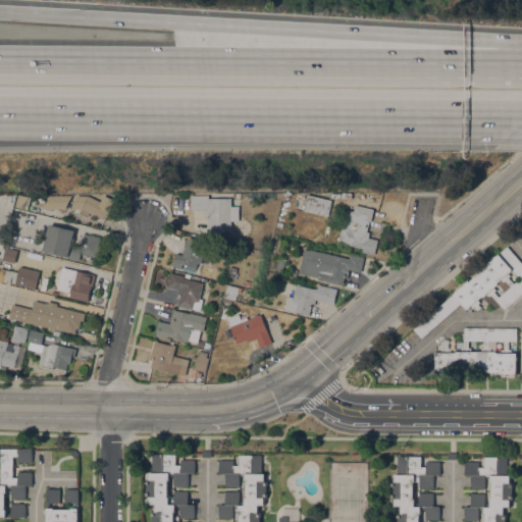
[(42,202),(36,201),(36,198),(30,197),(31,194),(36,195),(37,194),(43,195),(42,202)]
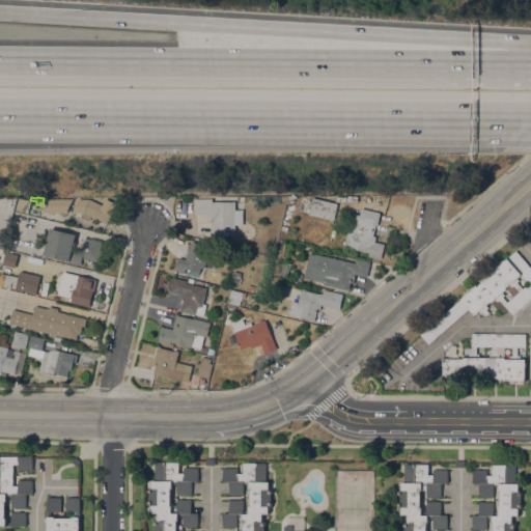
[(337,203),(333,219),(308,214),(312,197),(337,203)]
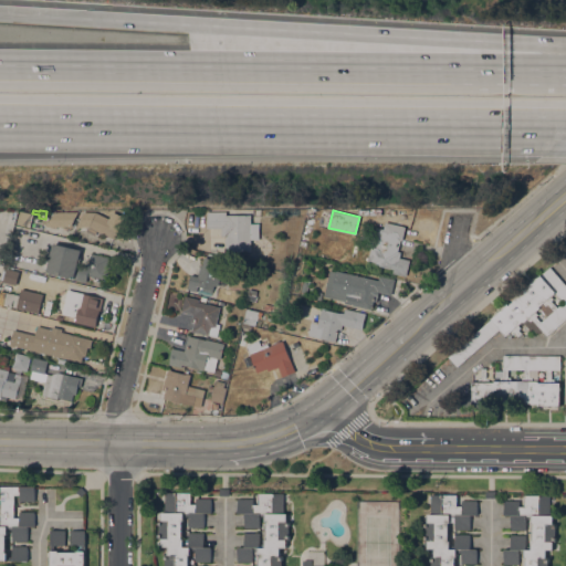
[(29,227),(16,223),(19,211),(32,215),(29,227)]
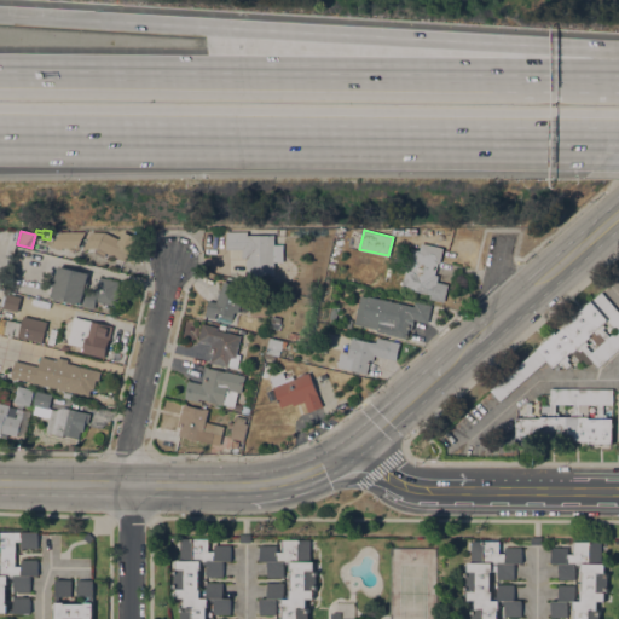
[(104,232),(119,238),(122,231),(136,237),(125,261),(104,252),(102,256),(94,253),(97,247),(82,248),(77,247),(50,247),(58,231),(85,231),(91,231),(104,232)]
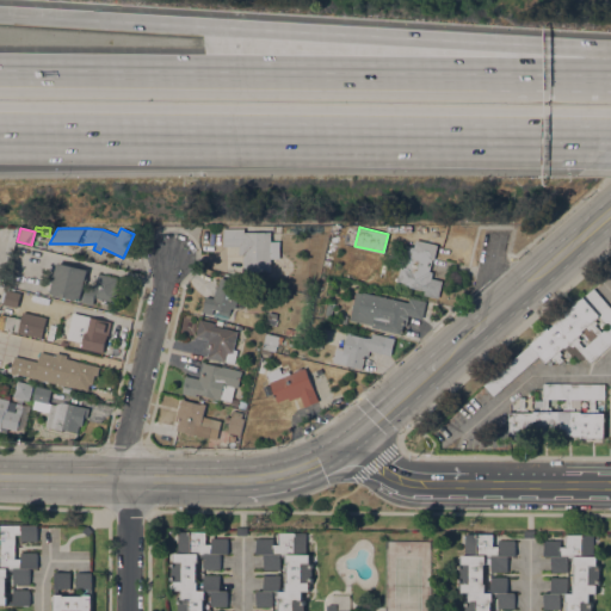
[(242,271),(242,254),(239,254),(239,246),(223,246),(223,228),(244,228),(244,232),(271,232),(271,241),(279,240),(279,258),(271,258),(271,271),(242,271)]
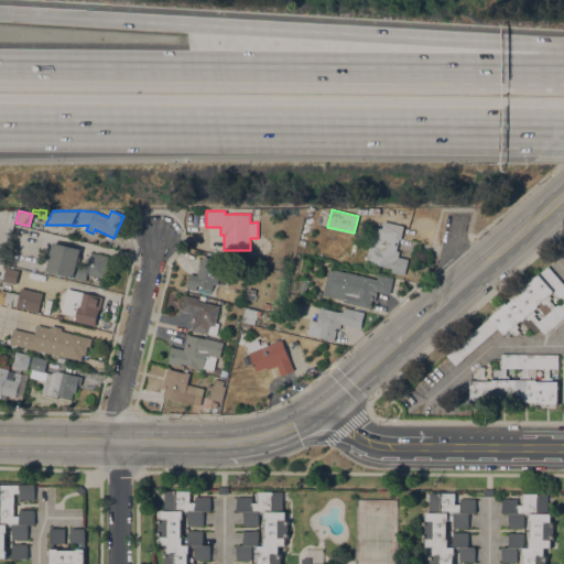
[(404,274),(391,272),(392,268),(375,263),(375,264),(366,262),(372,230),(376,230),(377,227),(382,228),(383,220),(404,226),(401,239),(399,239),(397,250),(399,250),(398,257),(408,259),(404,274)]
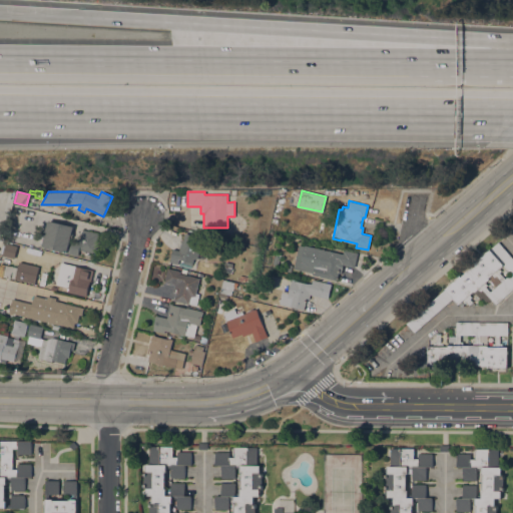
[(48,220),(73,225),(69,244),(71,244),(72,239),(79,241),(82,228),(98,232),(96,240),(99,240),(96,253),(82,250),(83,244),(80,243),(77,255),(67,253),(68,251),(42,245),(48,220)]
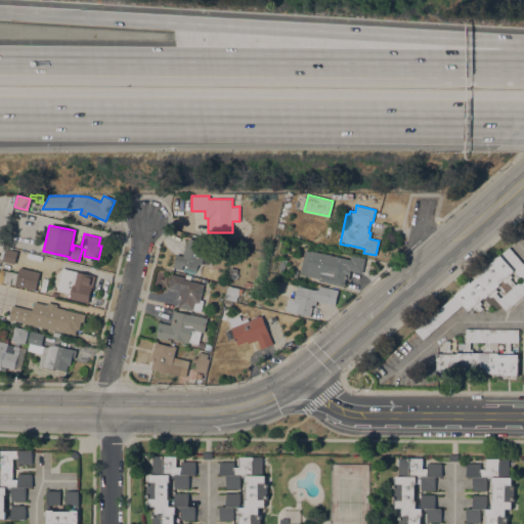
[(198,268),(197,268),(195,270),(188,268),(189,266),(188,265),(187,267),(185,266),(185,265),(183,264),(181,269),(173,267),(177,254),(183,256),(185,245),(187,245),(189,237),(207,243),(204,253),(212,255),(209,265),(202,263),(199,264),(198,268)]
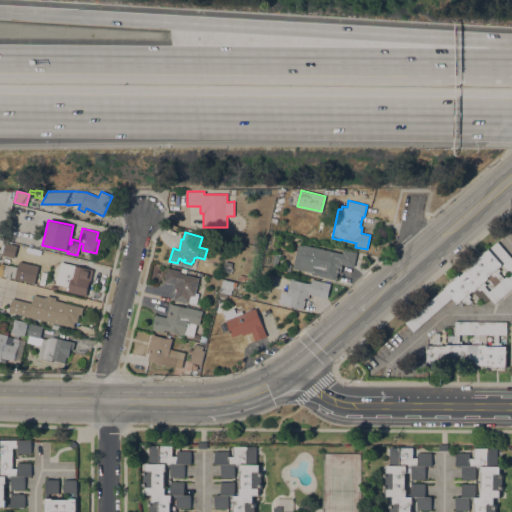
[(406,322),(498,241),(511,257),(511,288),(495,303),(481,288),(479,290),(478,288),(474,292),(473,290),(469,294),(470,296),(469,298),(471,301),(468,304),(466,301),(464,302),(462,300),(457,304),(452,298),(414,331),(406,322)]
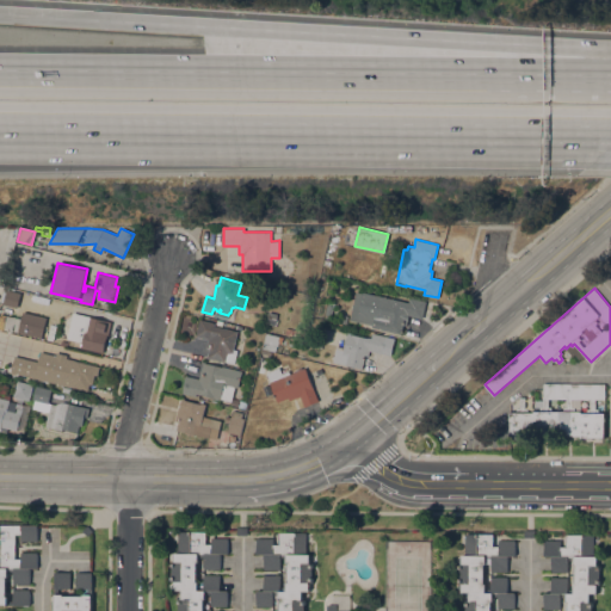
[(4,304),(6,289),(20,292),(17,307),(4,304)]
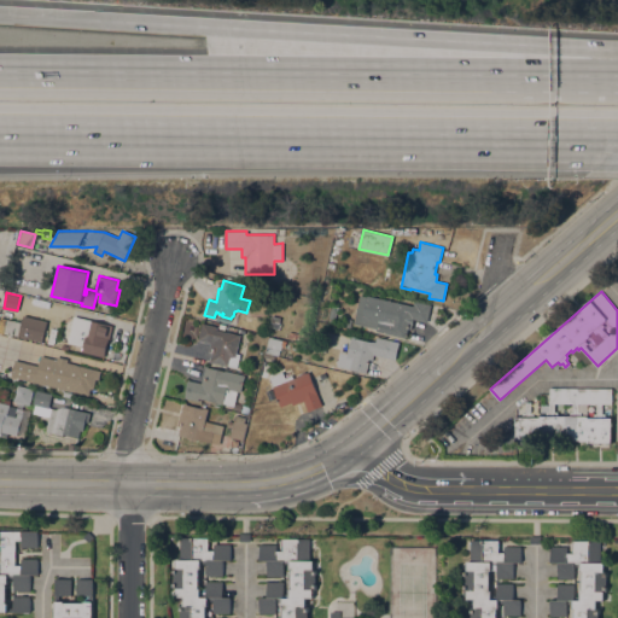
[(377,331),(377,328),(354,322),(360,295),(367,296),(367,295),(413,305),(414,301),(431,304),(427,321),(413,319),(410,328),(408,328),(406,338),(377,331)]
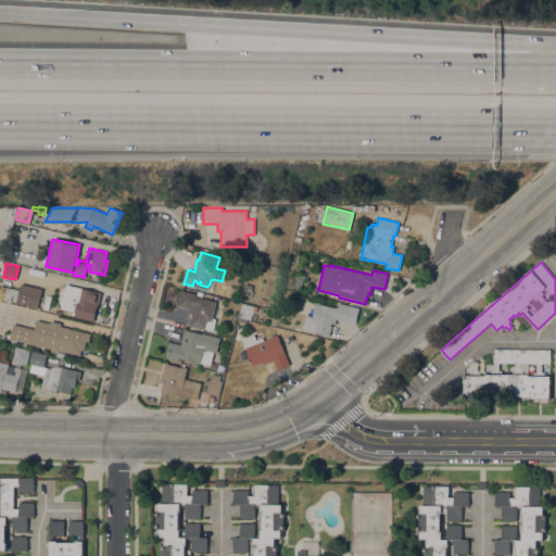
[(22,283),(41,288),(37,307),(17,302),(22,283)]
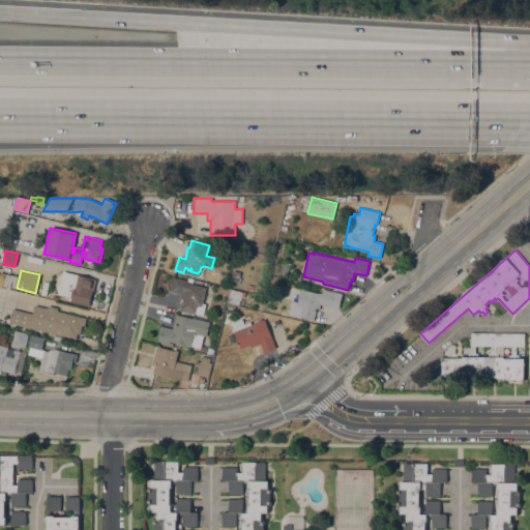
[(96,278),(93,291),(93,290),(89,305),(70,301),(71,296),(58,293),(63,271),(96,278)]
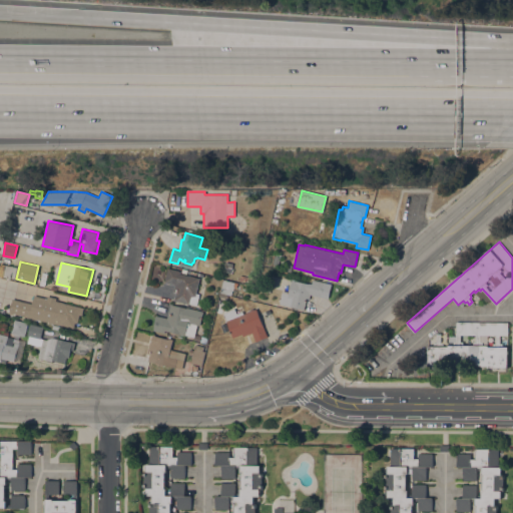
[(174,300),(175,292),(173,291),(174,285),(164,283),(167,268),(179,271),(179,273),(199,278),(196,293),(199,294),(196,305),(174,300)]
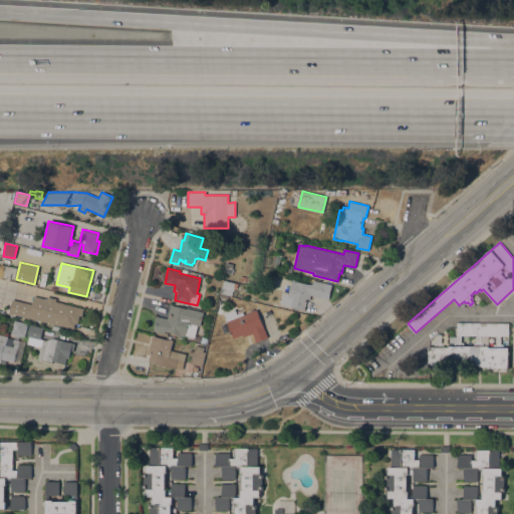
[(36,281),(39,269),(49,272),(46,284),(36,281)]
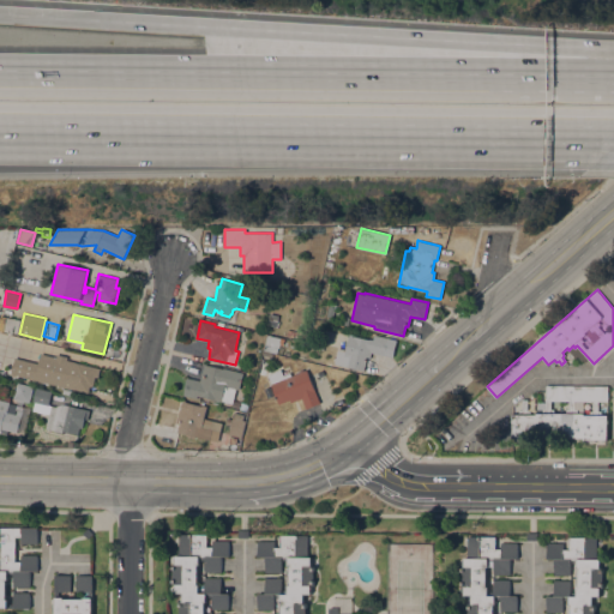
[(268,333),(280,337),(275,353),(264,349),(268,333)]
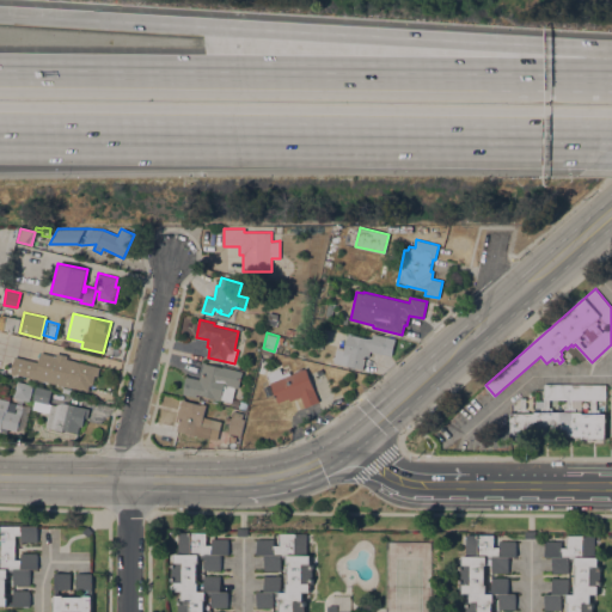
[(369,350),(368,356),(366,356),(363,368),(332,362),(336,348),(344,350),(348,332),(353,334),(353,335),(368,338),(368,337),(372,338),(373,332),(396,338),(391,355),(383,354),(369,350)]
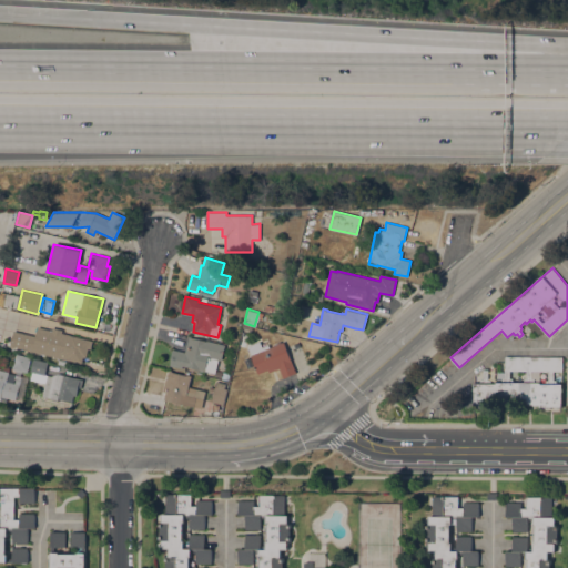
[(69,359),(68,366),(57,363),(59,357),(10,345),(13,331),(34,336),(38,326),(51,331),(52,327),(62,330),(61,333),(92,341),(90,348),(88,348),(85,357),(83,356),(81,363),(69,359)]
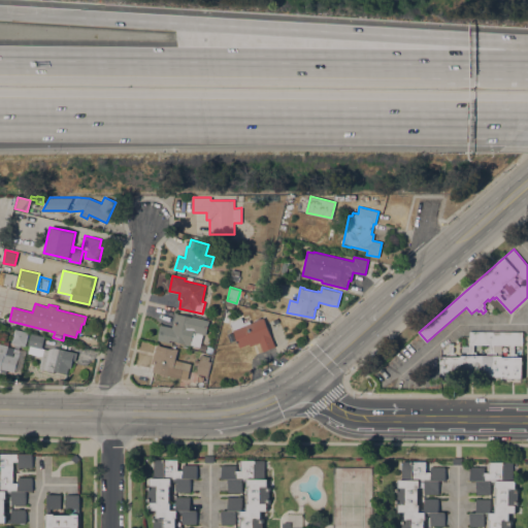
[(170,339),(169,342),(157,339),(160,324),(172,327),(175,312),(192,317),(192,316),(209,320),(206,334),(203,334),(201,343),(207,345),(205,351),(199,350),(200,347),(170,339)]
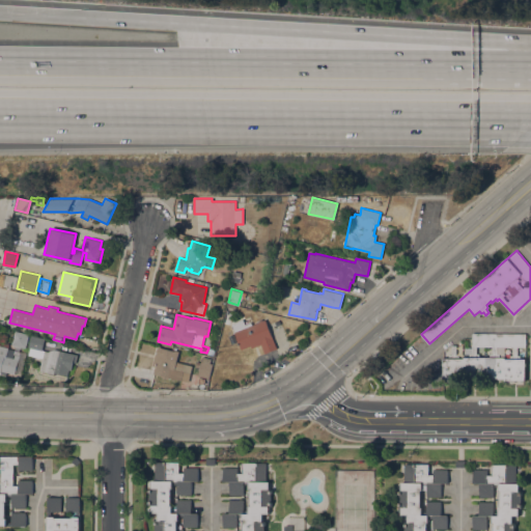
[(233,332),(234,331),(230,320),(242,316),(245,324),(251,322),(252,325),(264,319),(277,348),(264,354),(260,343),(251,347),(251,345),(241,350),(234,333),(233,332)]
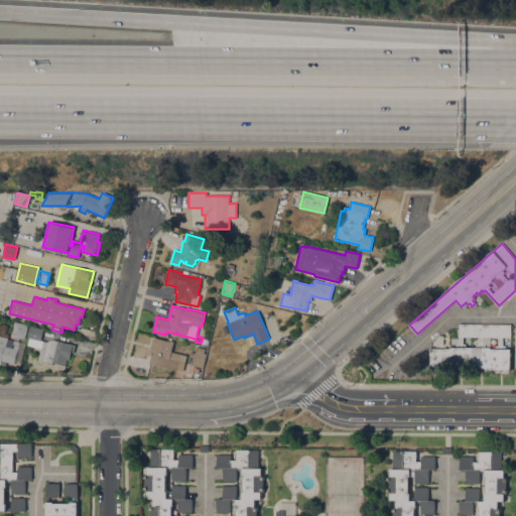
[(11,335),(14,323),(27,326),(24,338),(11,335)]
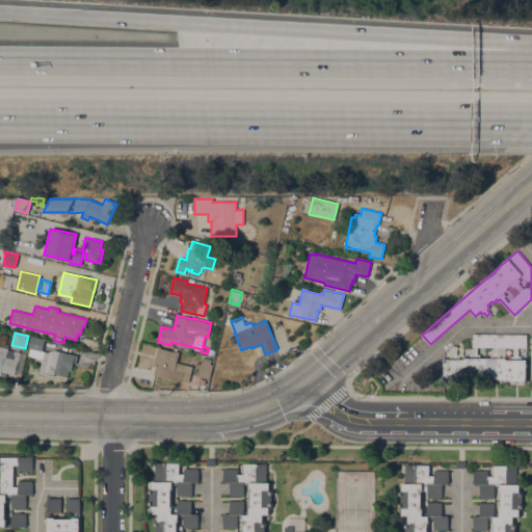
[(505,380),(505,378),(469,378),(469,380),(444,380),(444,358),(450,358),(450,355),(452,355),(452,346),(456,346),(456,355),(459,355),(459,358),(464,358),(464,357),(471,357),(471,354),(473,354),(473,334),(526,335),(526,347),(519,347),(519,355),(521,356),(521,360),(527,360),(526,380),(505,380)]
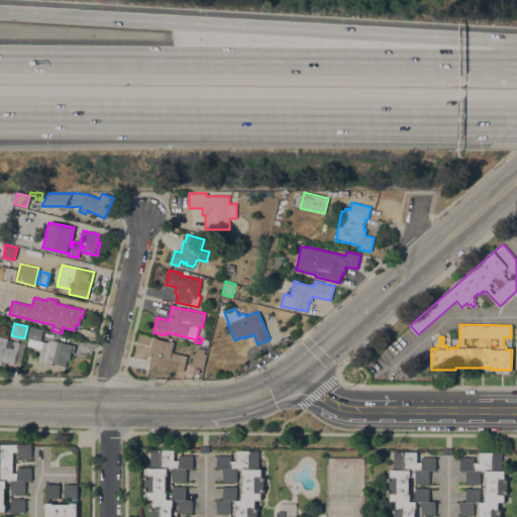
[(53,339),(73,344),(69,360),(67,359),(66,366),(53,363),(53,364),(38,360),(41,348),(27,345),(29,338),(27,338),(30,327),(42,330),(40,340),(46,342),(53,339)]
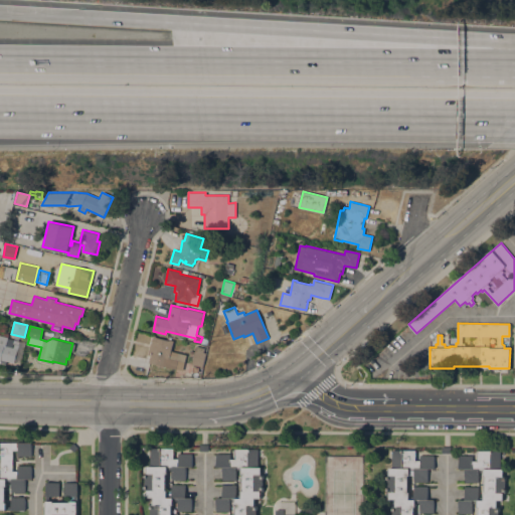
[(6,345),(14,347),(15,344),(19,344),(14,362),(7,360),(6,363),(0,361),(0,334),(8,337),(6,345)]
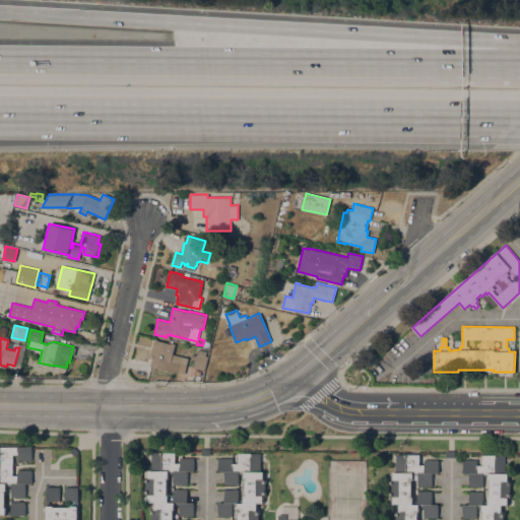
[(185,374),(150,366),(152,359),(149,358),(154,338),(157,339),(157,340),(171,343),(171,342),(175,343),(173,353),(188,358),(185,371),(185,374)]
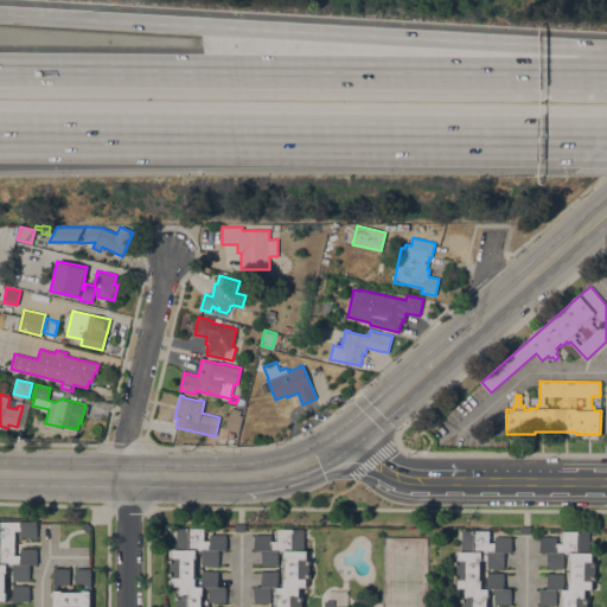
[(231,407),(241,409),(240,415),(243,415),(238,433),(225,429),(231,407)]
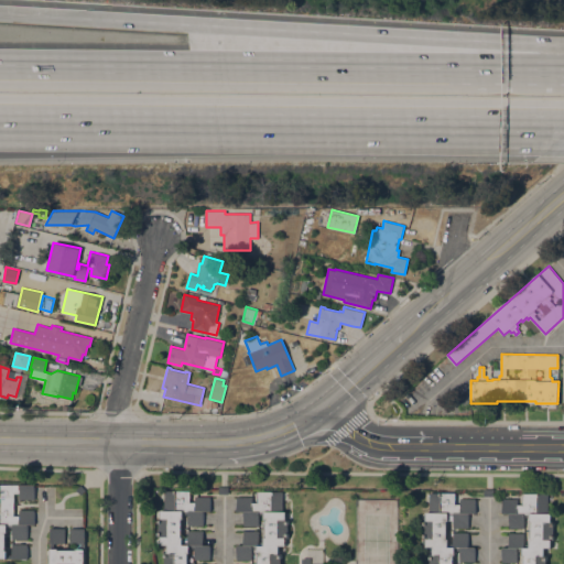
[(0,557),(0,485),(34,485),(34,499),(19,499),(19,492),(13,492),(13,516),(19,516),(19,509),(34,510),(34,524),(28,524),(28,539),(11,539),(11,527),(7,527),(7,532),(6,532),(6,551),(7,551),(7,555),(11,555),(12,543),(28,543),(28,559),(0,557)]
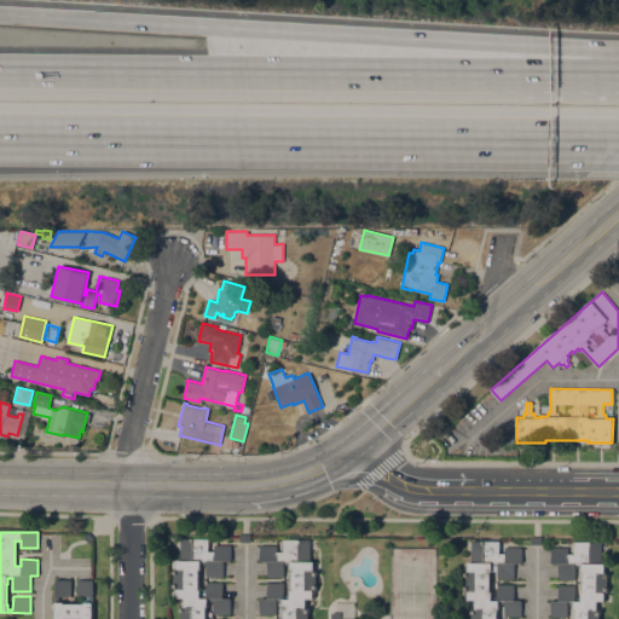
[(93,537),(88,543),(84,537),(88,532),(93,537)]
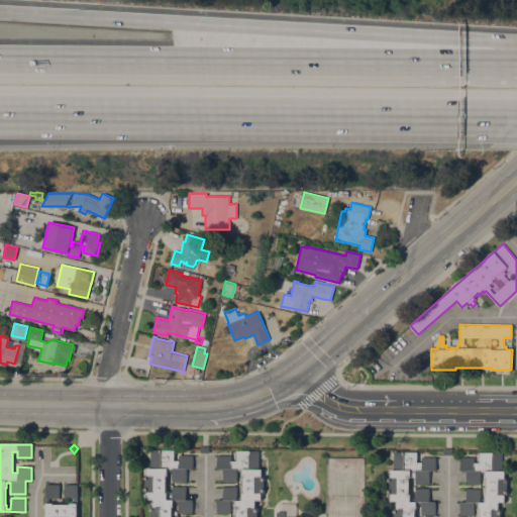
[(151,516),(151,506),(153,506),(153,499),(147,499),(147,492),(145,492),(145,475),(147,475),(147,468),(150,468),(150,449),(174,450),(174,460),(179,460),(179,454),(193,454),(193,469),(186,469),(186,482),(172,481),(173,471),(168,471),(168,476),(166,476),(166,492),(168,492),(168,496),(172,496),(172,486),(186,486),(186,500),(192,500),(192,512),(178,512),(178,502),(174,502),(174,507),(172,507),(172,516),(151,516)]
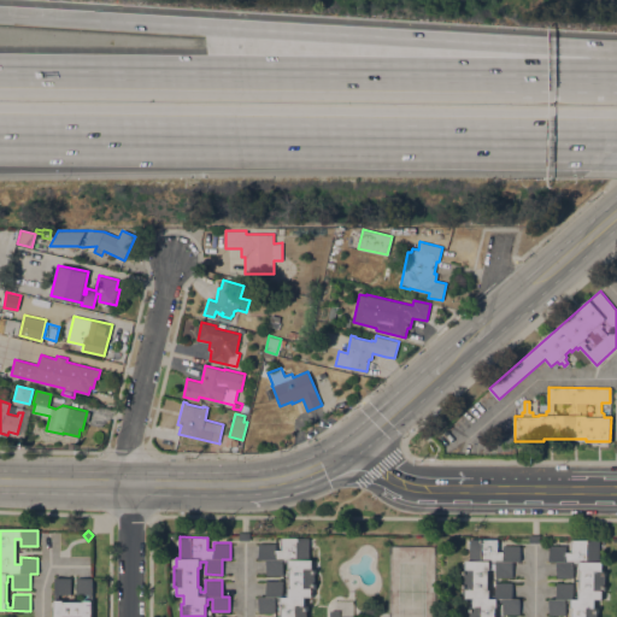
[(282,616),(282,606),(281,606),(281,600),(275,600),(275,612),(258,612),(259,597),(266,597),(266,580),(283,581),(282,593),(288,593),(288,588),(289,588),(289,569),(288,569),(288,563),(283,563),(283,575),(266,575),(266,559),(259,559),(259,542),(276,544),(276,547),(281,548),(281,538),(310,538),(310,559),(312,559),(312,568),(316,568),(316,588),(312,588),(312,597),(305,597),(305,605),(307,605),(307,616),(282,616)]
